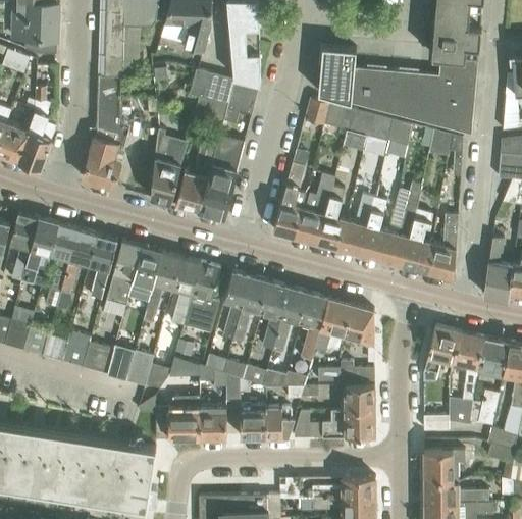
[(97,124),(96,137),(126,145),(133,125),(120,122),(121,114),(131,114),(131,107),(121,107),(122,74),(124,24),(124,0),(100,0),(100,23),(99,46),(98,68),(98,91),(97,114),(97,124)]
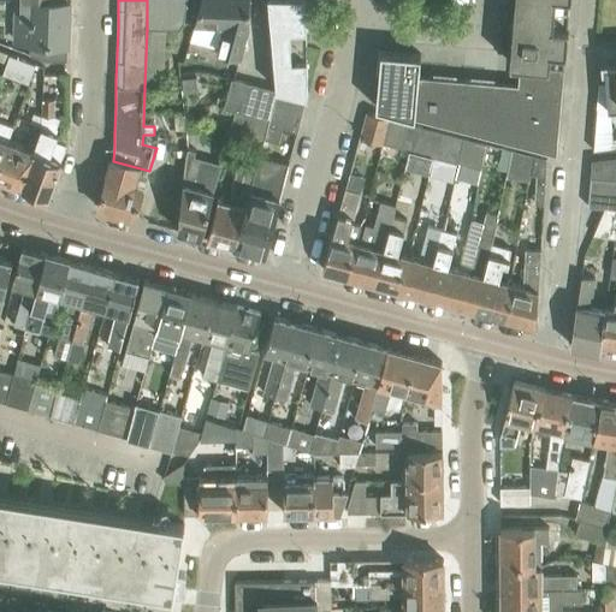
[(147,0),(147,29),(173,30),(182,30),(185,24),(188,0),(147,0)]
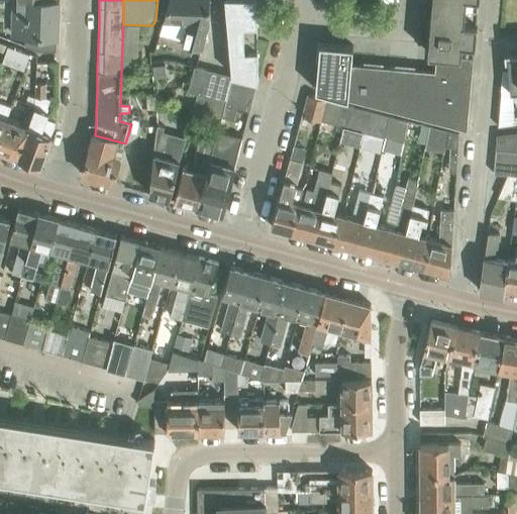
[(170,0),(164,23),(160,36),(184,42),(183,46),(201,52),(208,26),(209,26),(210,0),(170,0)]
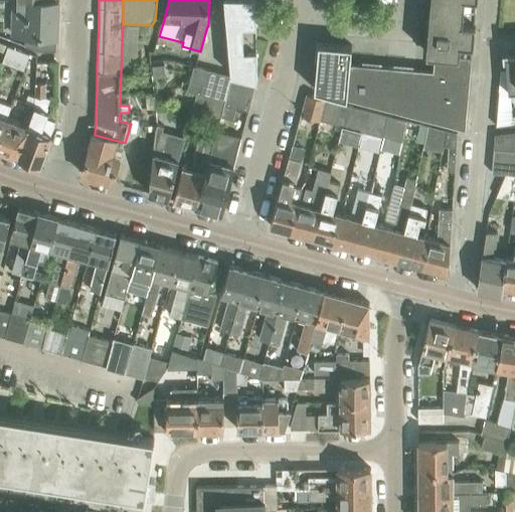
[(223,0),(226,23),(255,23),(254,0),(223,0)]
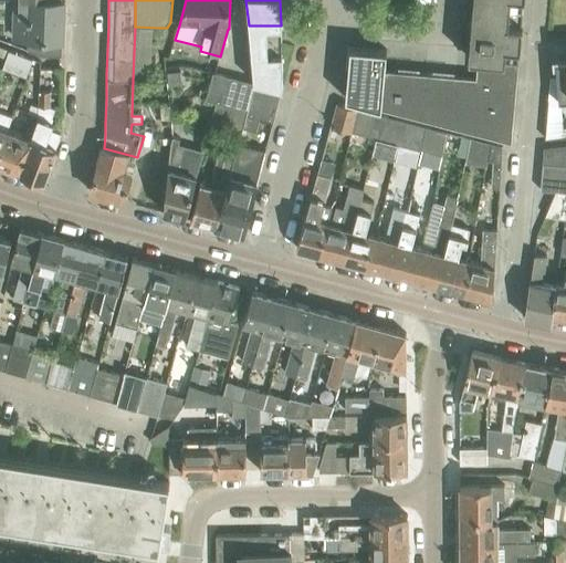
[(473,0),(473,9),(523,13),(523,0),(473,0)]
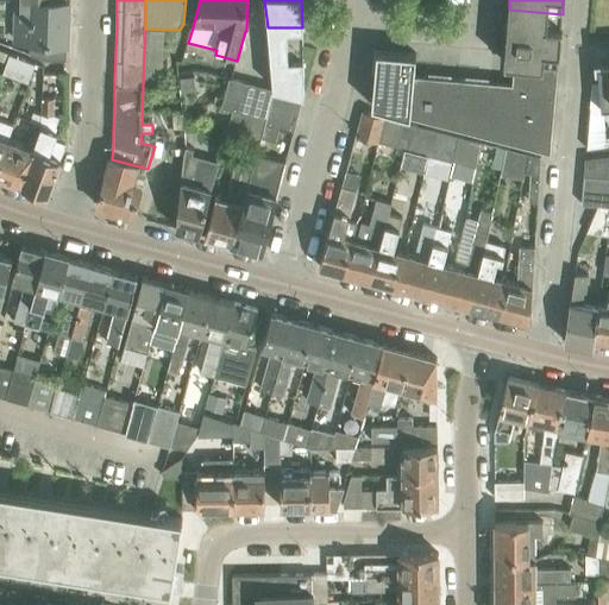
[(69,4),(64,4),(17,2),(16,43),(30,44),(30,56),(44,62),(67,62),(67,45),(68,45),(69,4)]
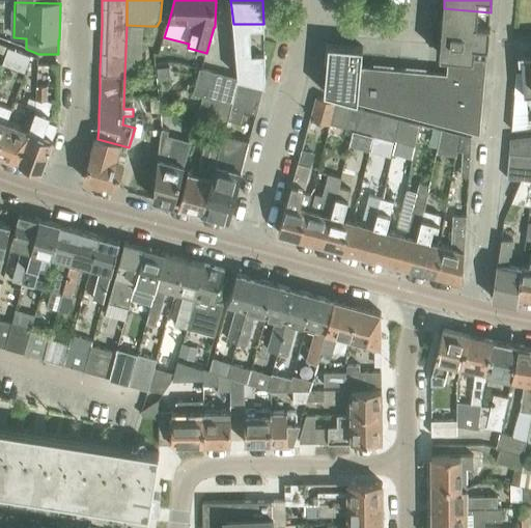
[(444,8),(442,32),(490,36),(491,26),(490,26),(491,12),(444,8)]
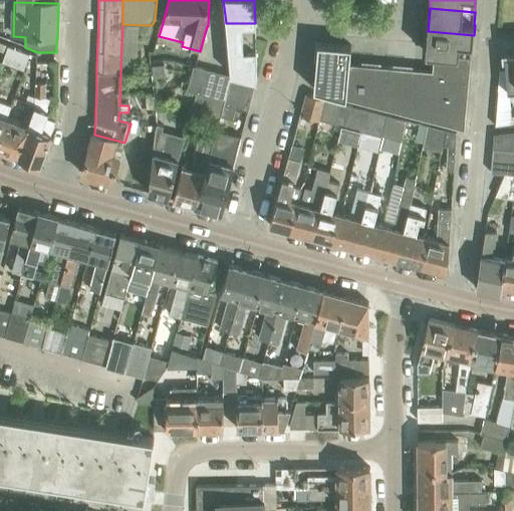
[(256,36),(255,23),(226,23),(227,35),(256,36)]
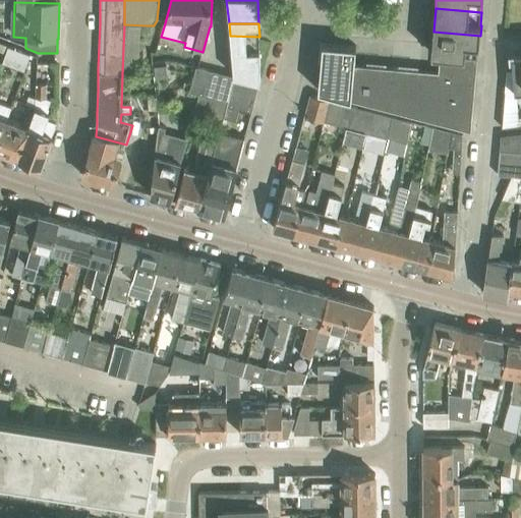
[(440,57),(477,60),(478,46),(479,46),(480,36),(433,32),(431,56),(440,57)]
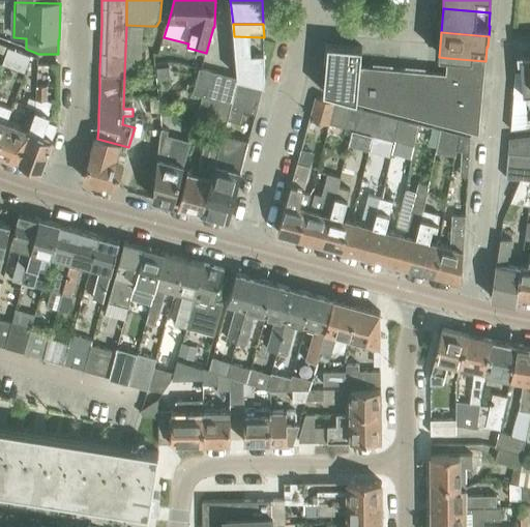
[(234,36),(235,50),(264,50),(264,42),(264,39),(264,37),(234,36)]
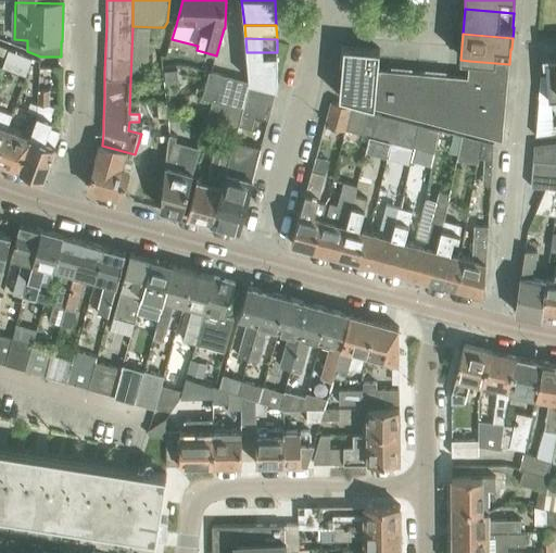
[(339,99),(375,109),(378,71),(380,51),(371,51),(344,49),(342,67),(339,99)]
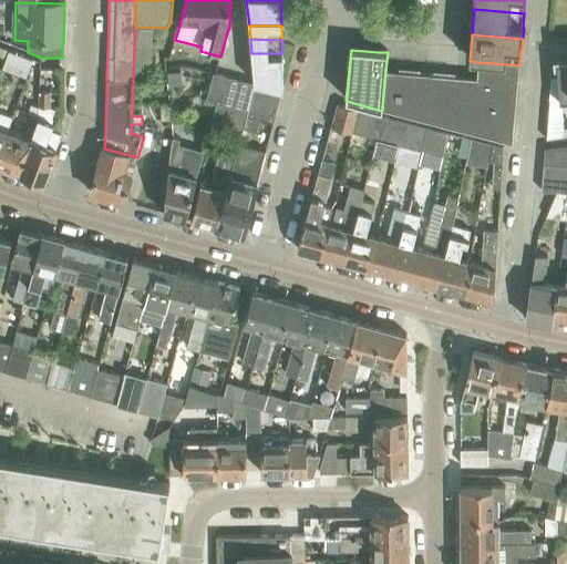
[(3,68),(1,73),(24,82),(32,62),(9,53),(7,59),(3,68)]
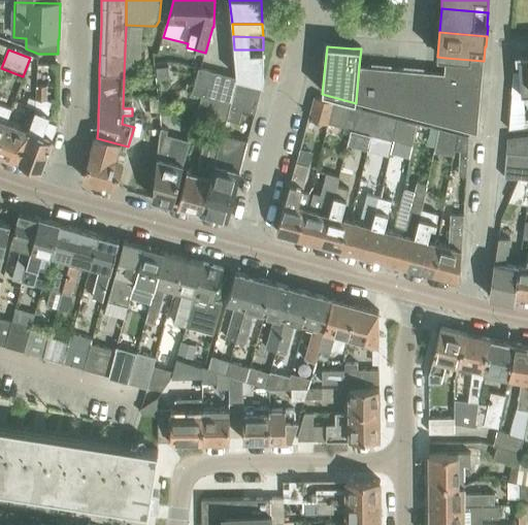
[(234,50),(235,62),(263,63),(263,50),(234,50)]
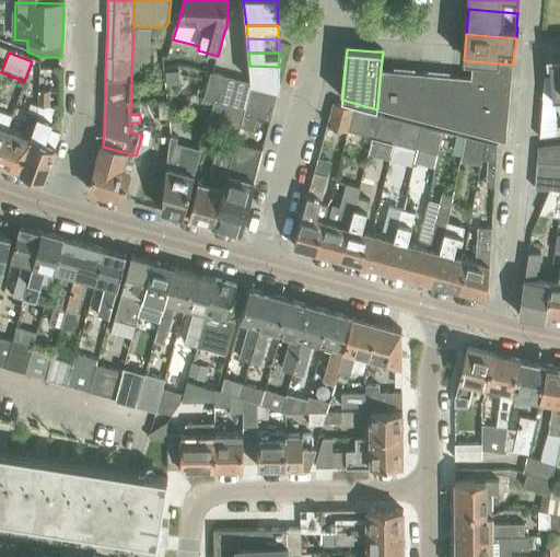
[(559,101),(559,58),(549,60),(552,100),(552,102),(553,101),(559,101)]
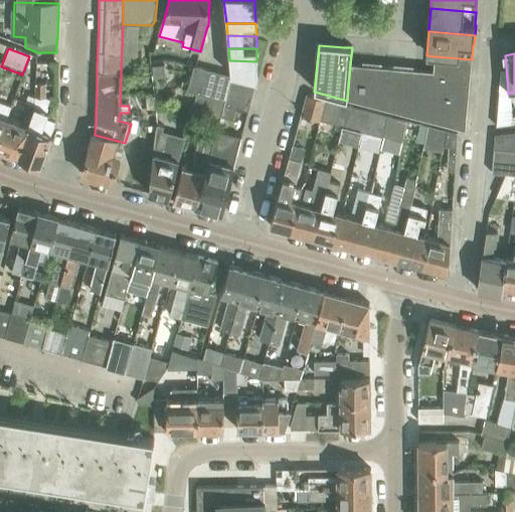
[(423,71),(419,120),(458,130),(465,131),(472,59),(435,56),(433,72),(423,71)]
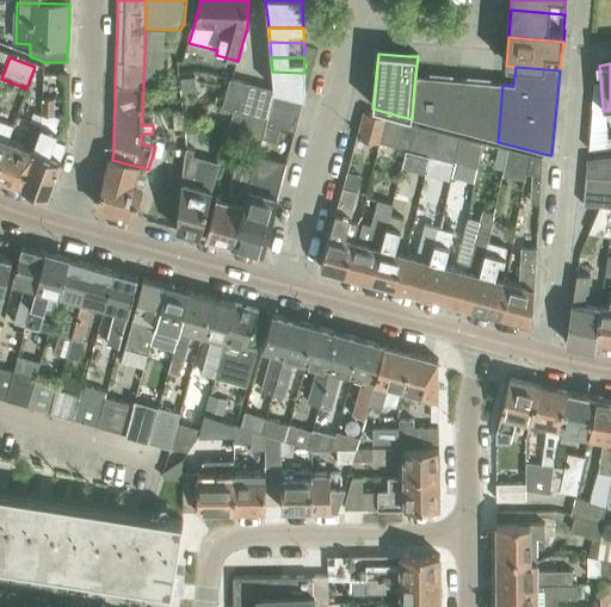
[(304,99),(306,99),(306,95),(304,73),(272,72),(275,92),(304,99)]
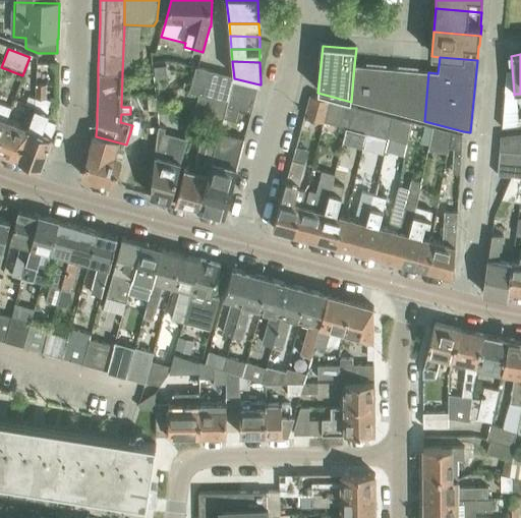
[(354,66),(351,102),(424,121),(428,72),(354,66)]
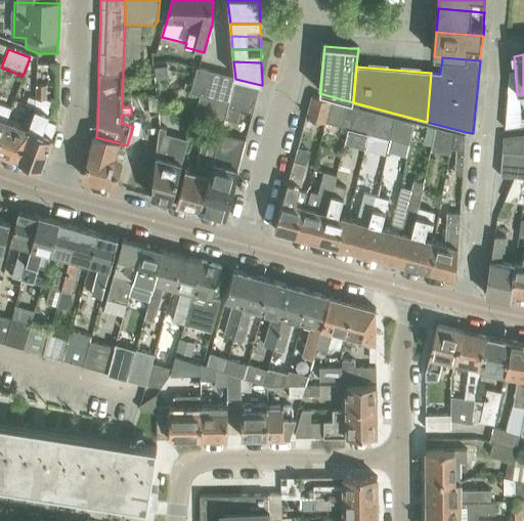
[(210,72),(198,69),(190,93),(199,95),(204,96),(210,72)]
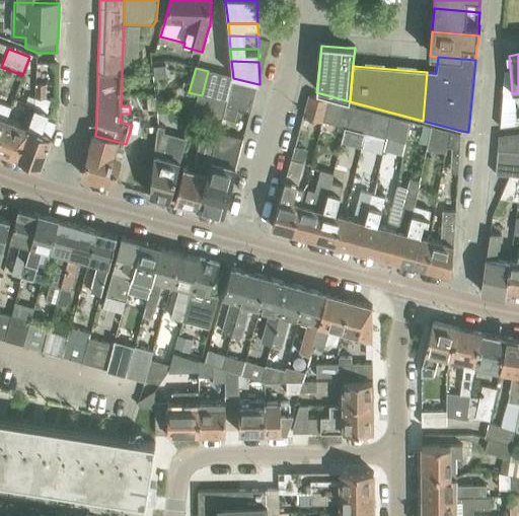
[(202,95),(214,98),(220,74),(208,71),(202,95)]
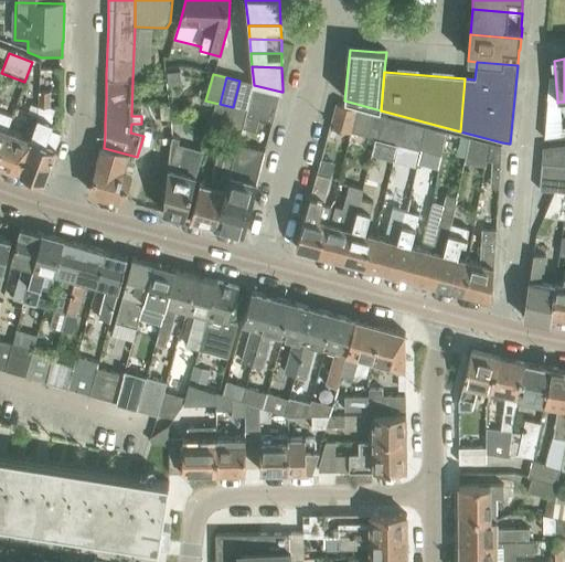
[(233,107),(247,110),(254,85),(240,81),(233,107)]
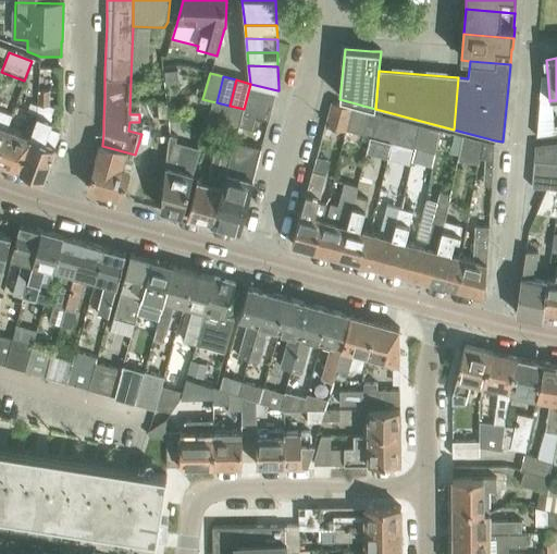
[(256,118),(269,122),(277,90),(250,84),(244,109),(238,127),(251,131),(256,118)]
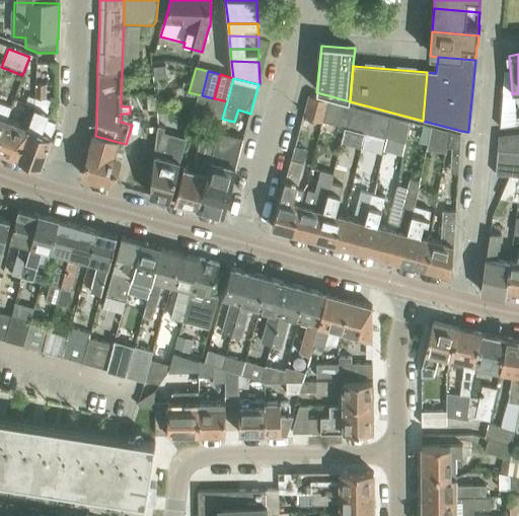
[(41,167),(56,124),(48,121),(50,115),(46,114),(51,100),(46,98),(47,86),(38,85),(36,100),(35,111),(18,159),(41,167)]
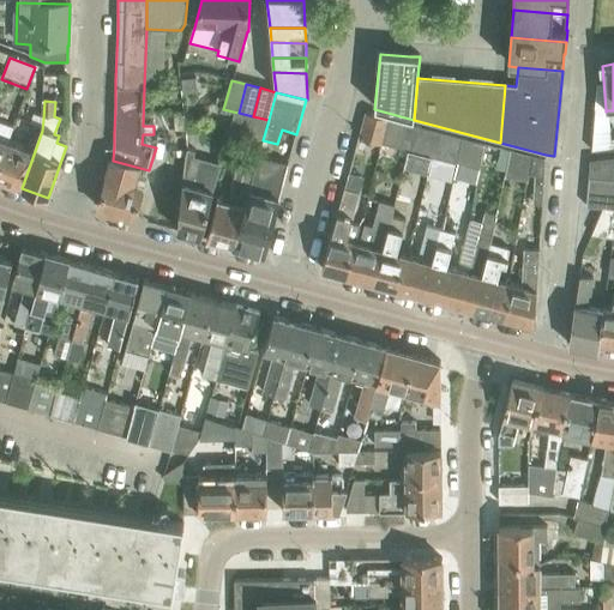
[(591,152),(611,151),(607,110),(606,112),(606,109),(595,110),(595,109),(591,152)]
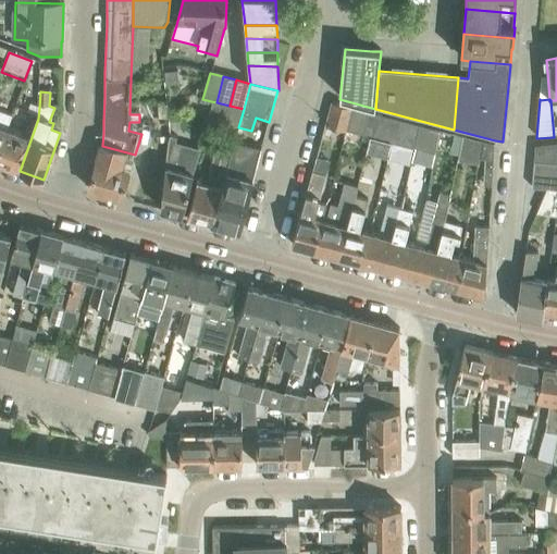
[(0,102),(0,157),(10,131),(14,119),(0,113),(0,111),(3,105),(0,102)]
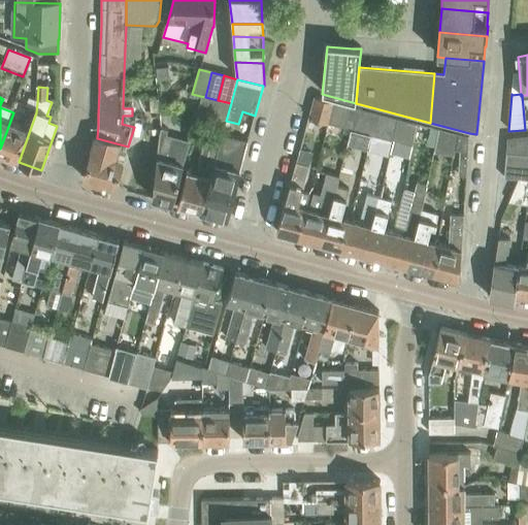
[(314,98),(308,120),(327,125),(332,103),(314,98)]
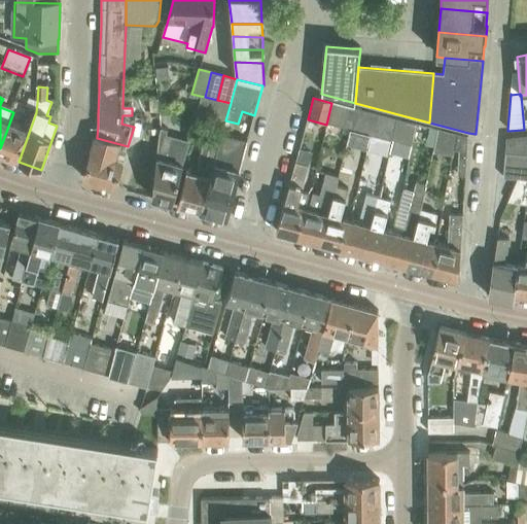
[(29,99),(26,108),(29,109),(36,112),(37,102),(29,99)]
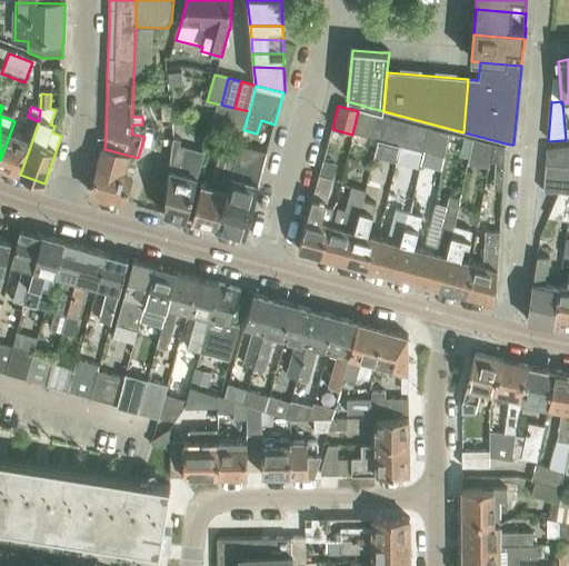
[(358,111),(352,135),(376,140),(381,117),(358,111)]
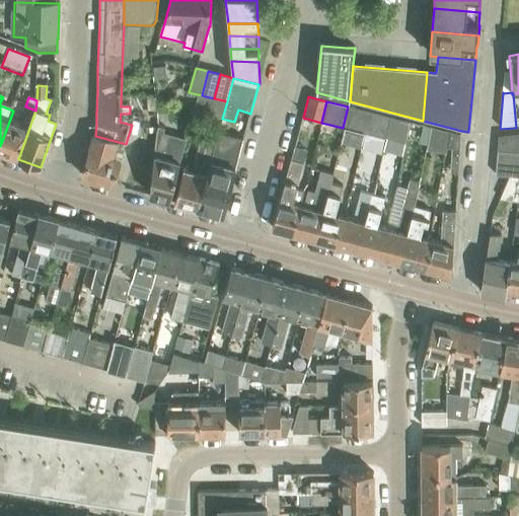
[(348,106),(343,128),(363,133),(367,112),(348,106)]
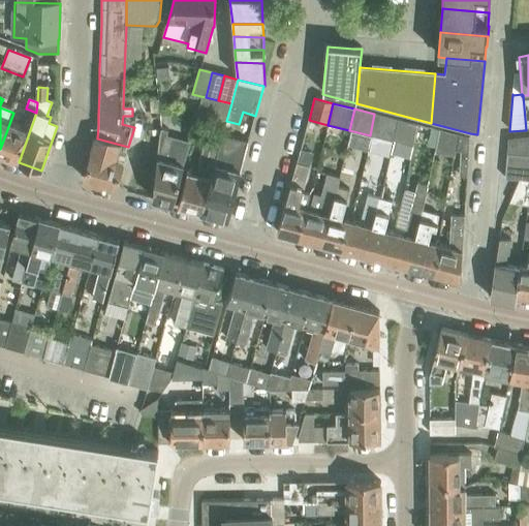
[(9,124),(0,149),(0,155),(19,162),(36,113),(29,110),(22,129),(9,124)]
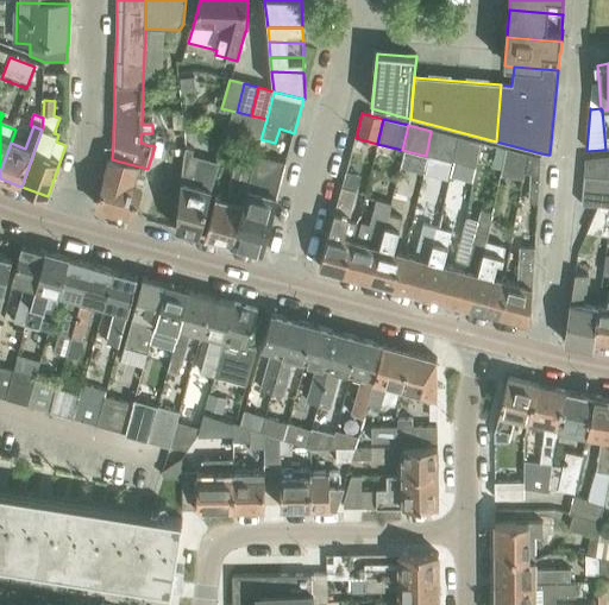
[(458,138),(431,131),(426,156),(451,163),(458,138)]
